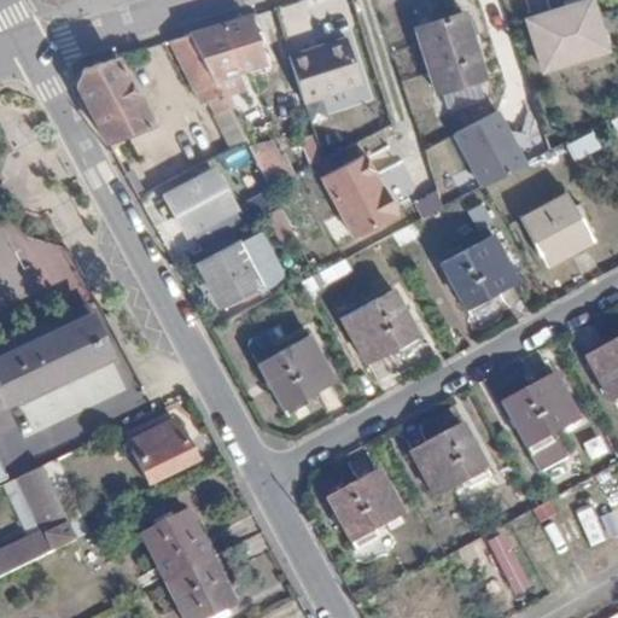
[(584,4),(522,24),(538,76),(601,54),(584,4)]
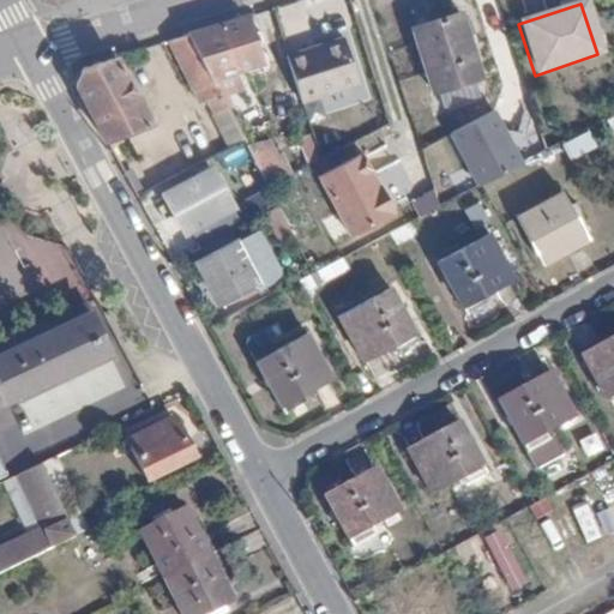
[(456,12),(409,28),(431,91),(476,77),(456,12)]
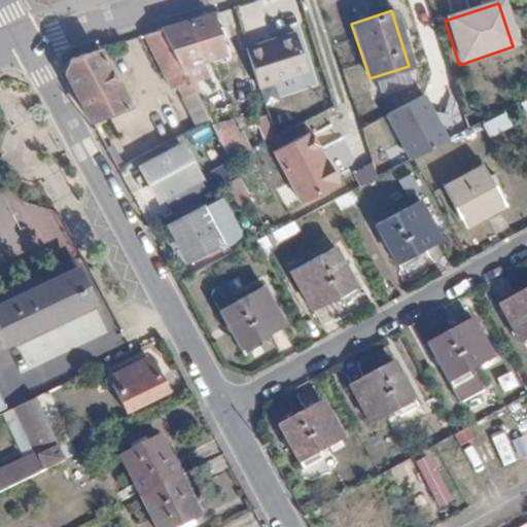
[(223,54),(212,15),(162,31),(182,66),(223,54)]
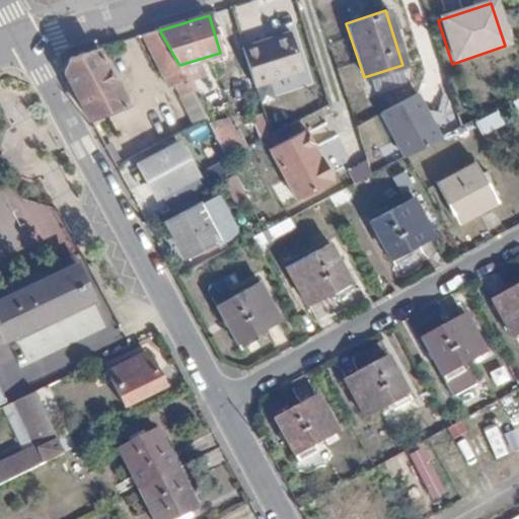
[(179,65),(159,30),(142,36),(168,85),(174,83),(181,94),(193,89),(179,65)]
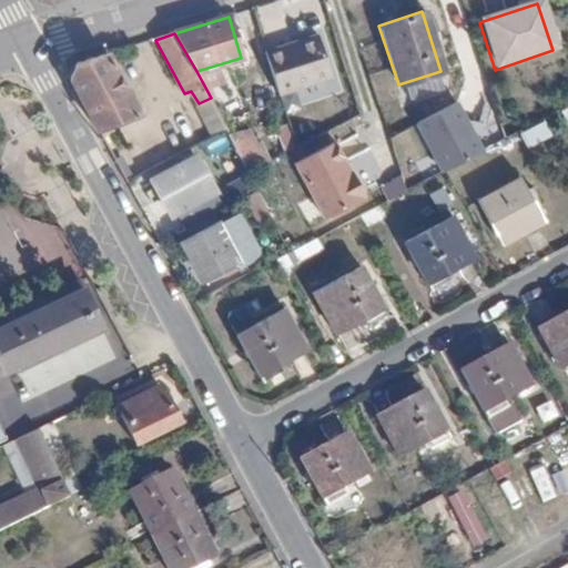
[(317,33),(264,50),(277,92),(331,74),(317,33)]
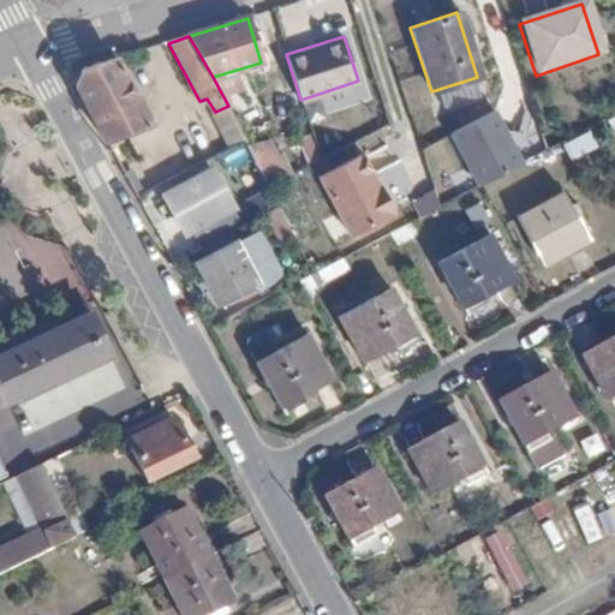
[(148,124),(115,60),(85,70),(78,85),(107,142),(148,124)]
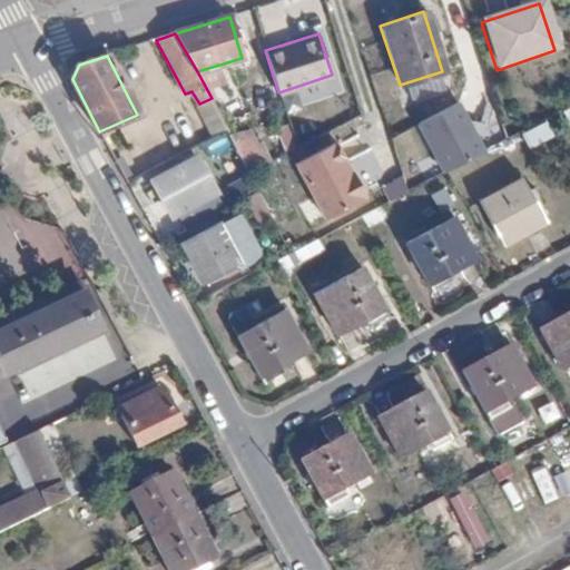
[(443,78),(415,80),(418,98),(445,95),(443,78)]
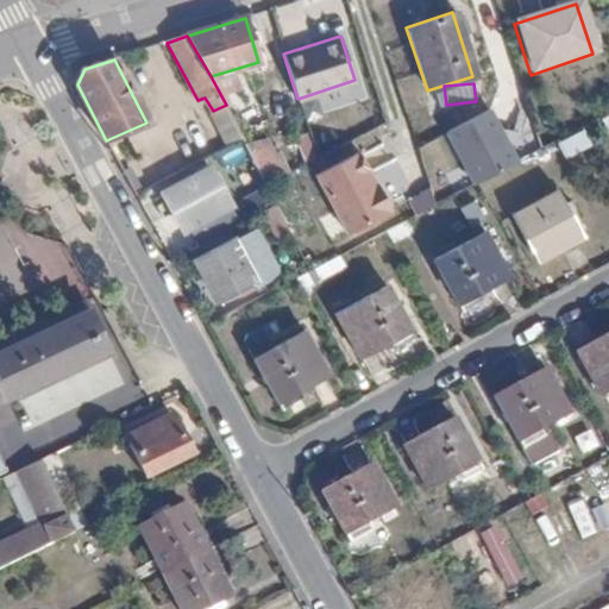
[(490,115),(447,137),(475,188),(516,167),(490,115)]
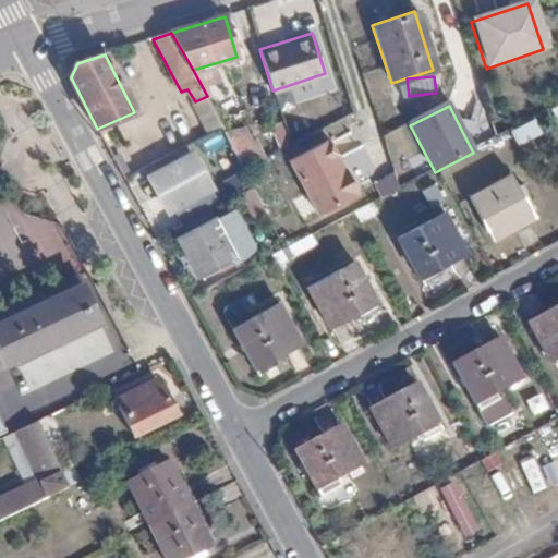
[(221,134),(239,170),(263,158),(245,122),(221,134)]
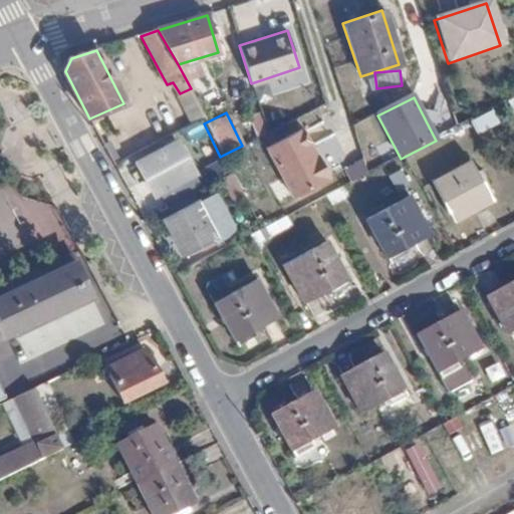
[(301,127),(266,147),(292,195),(327,177),(301,127)]
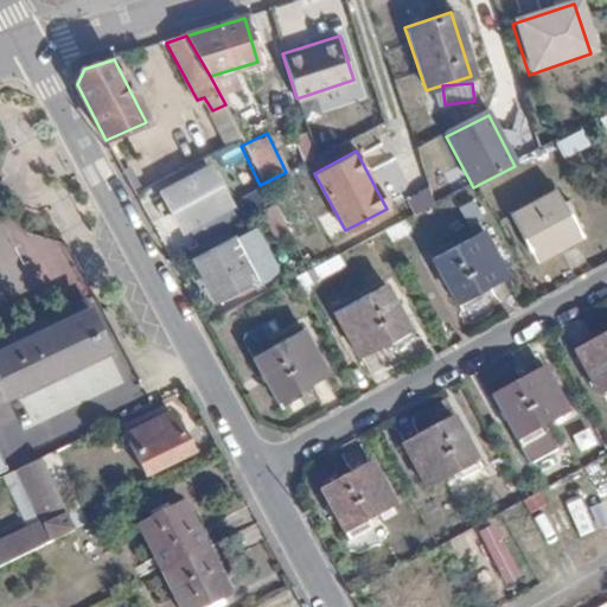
[(208,168),(161,192),(179,227),(225,203),(208,168)]
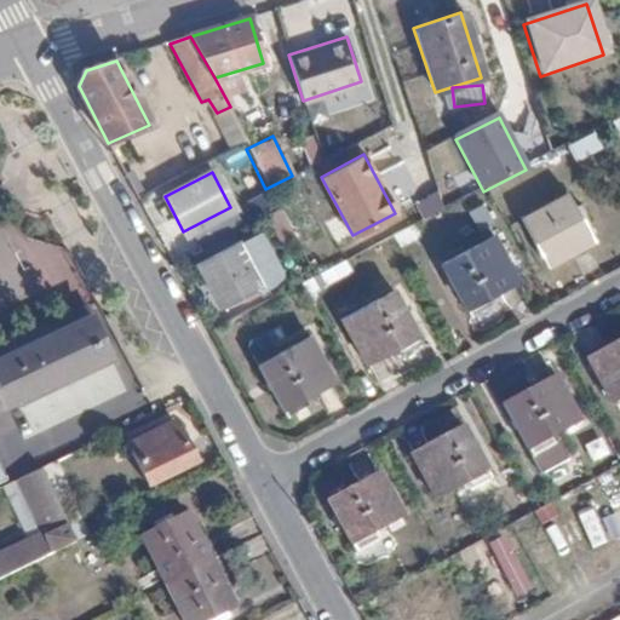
[(568,193),(521,218),(544,263),(592,237),(568,193)]
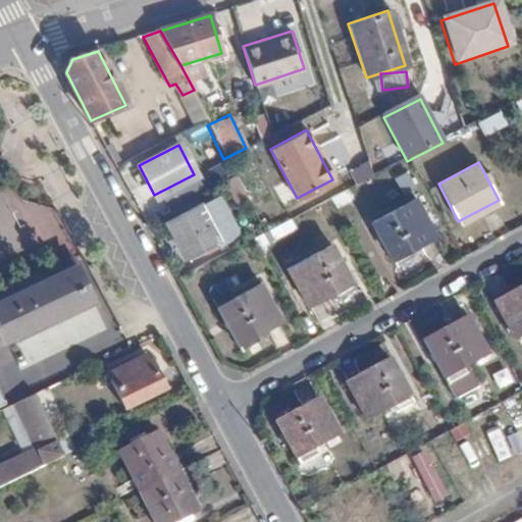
[(366,163),(348,170),(354,184),(371,176),(366,163)]
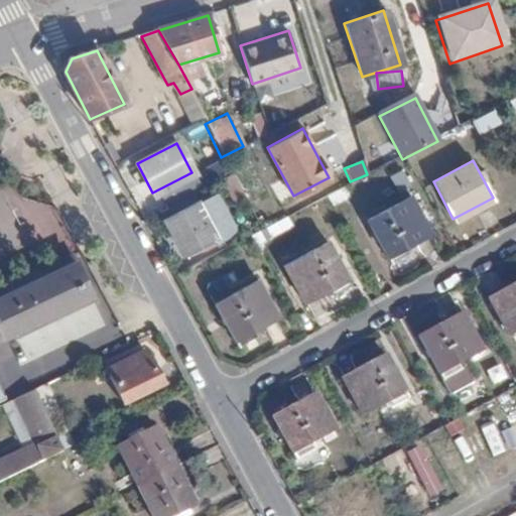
[(404,197),(362,219),(387,262),(405,252),(402,247),(425,235),(404,197)]
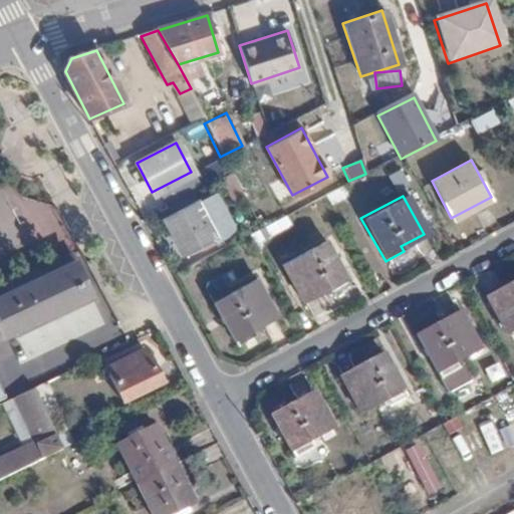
[(193,203),(164,217),(180,251),(210,236),(193,203)]
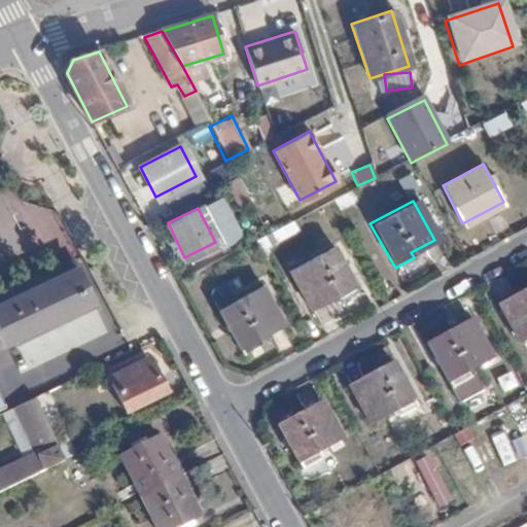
[(330,245),(287,268),(309,307),(327,297),(329,302),(354,288),(330,245)]
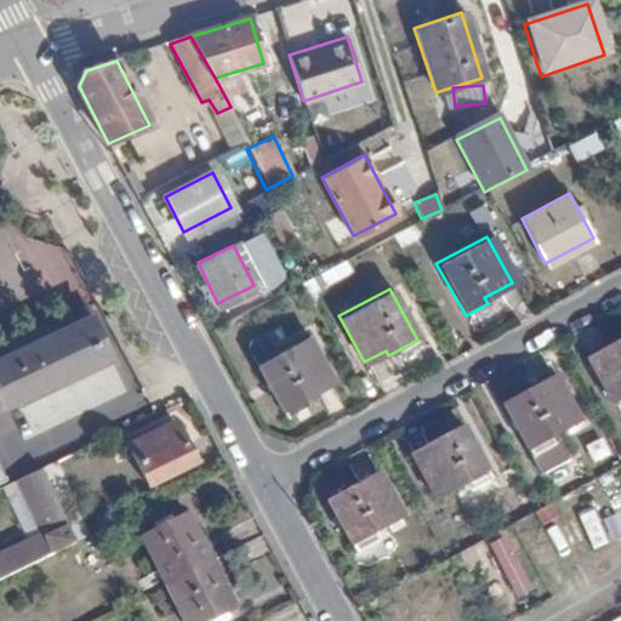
[(91,306),(0,349),(0,415),(117,359),(91,306)]
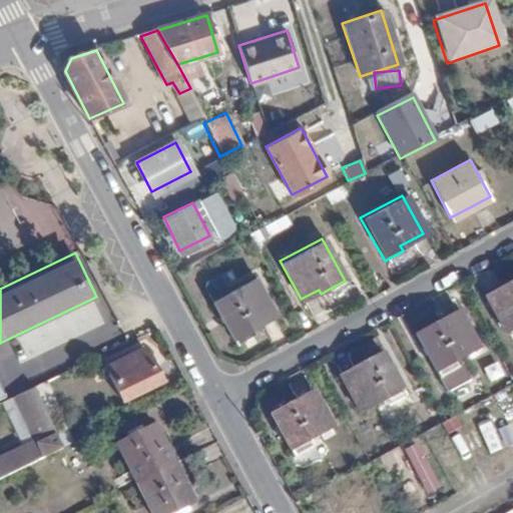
[(255,274),(212,297),(235,340),(254,330),(252,325),(276,312),(255,274)]
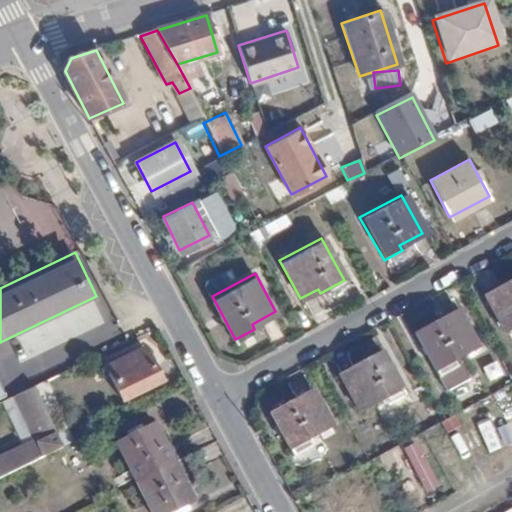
[(511,279),(489,291),(509,329),(511,327),(511,279)]
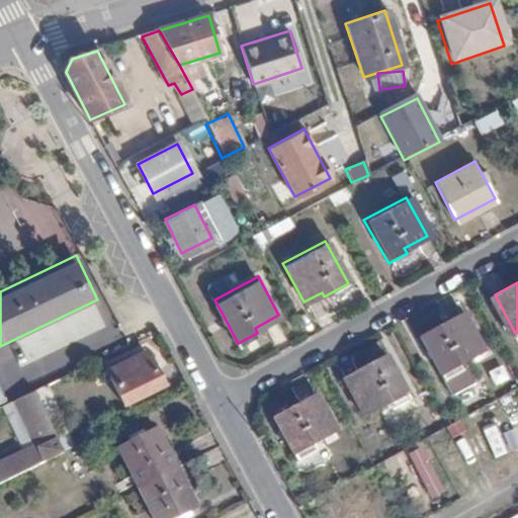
[(466,310),(420,335),(443,378),(468,365),(466,360),(489,348),(466,310)]
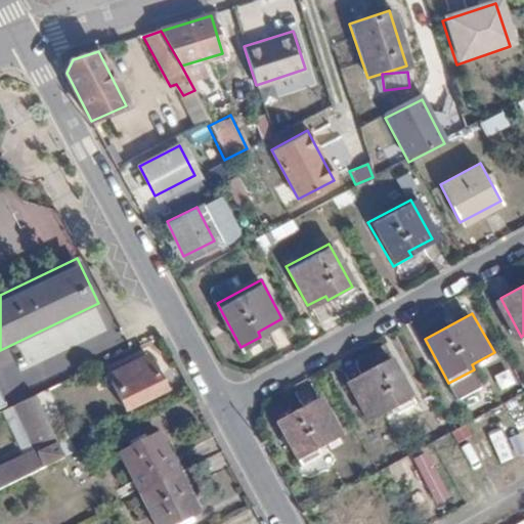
[(392,357),(347,382),(367,421),(391,408),(393,412),(416,401),(392,357)]
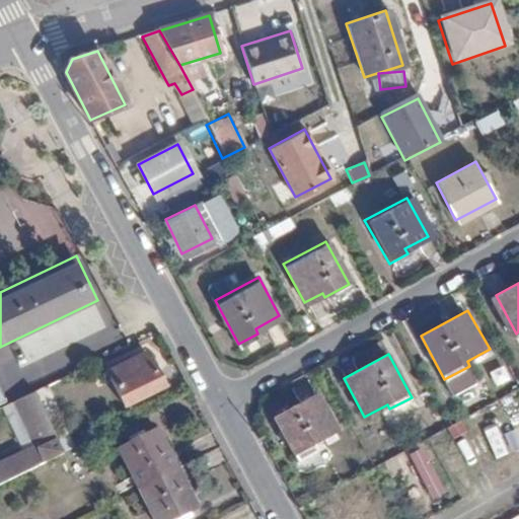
[(142,357),(105,375),(125,409),(161,390),(142,357)]
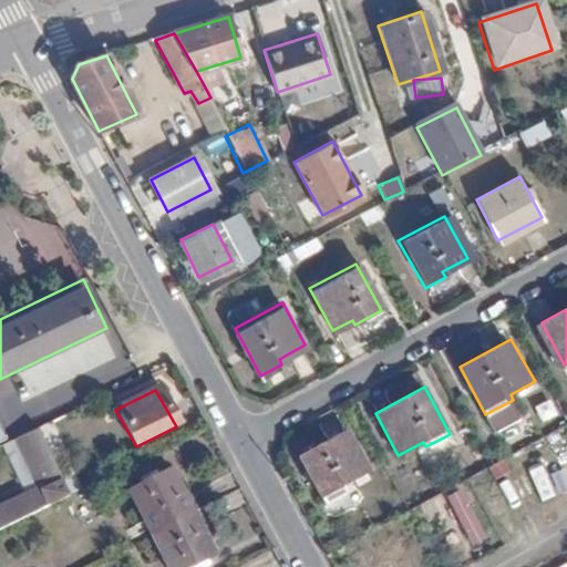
[(0,416),(0,445),(11,441),(0,416)]
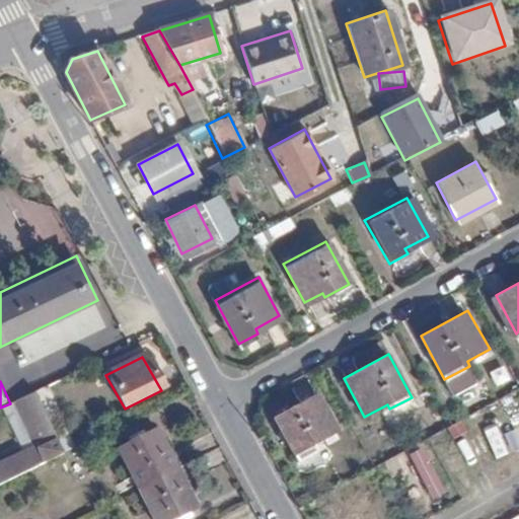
[(317,392),(272,417),(296,460),(319,447),(317,442),(339,430),(317,392)]
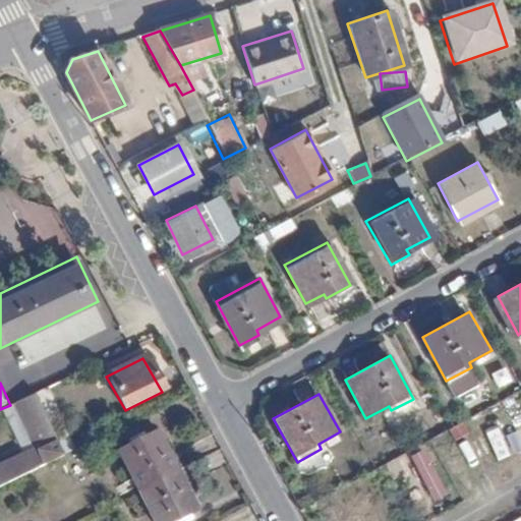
[(37,398),(15,409),(32,442),(0,457),(0,493),(67,459),(37,398)]
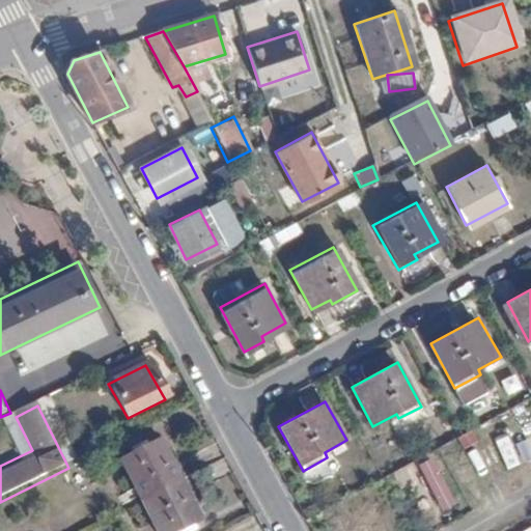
[(492,442),(502,470),(514,466),(504,438),(492,442)]
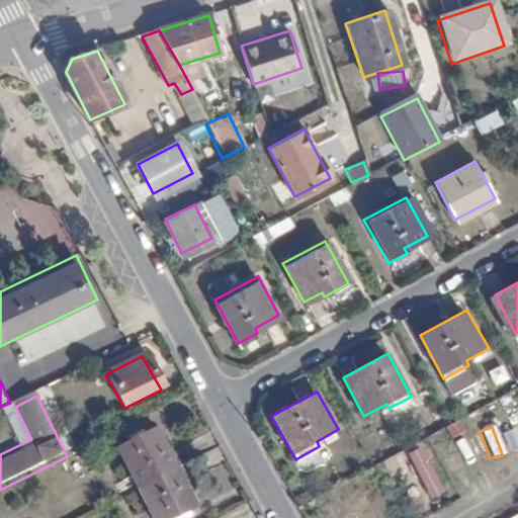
[(138,485),(175,466),(156,428),(118,446),(138,485)]
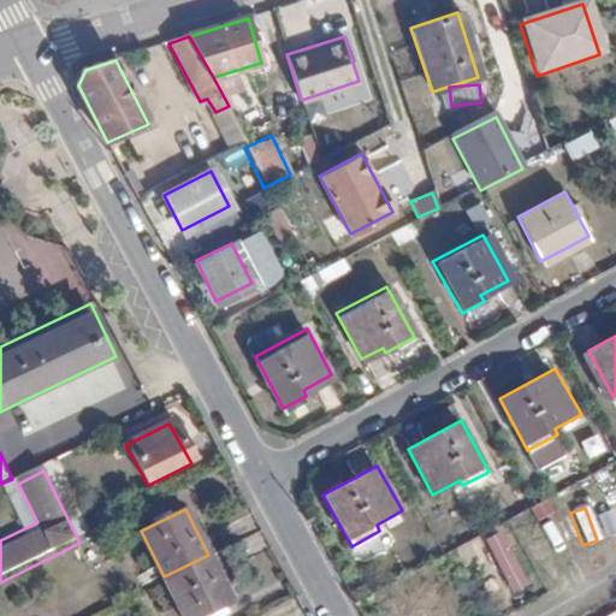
[(460,548),(486,600),(523,582),(497,529),(460,548)]
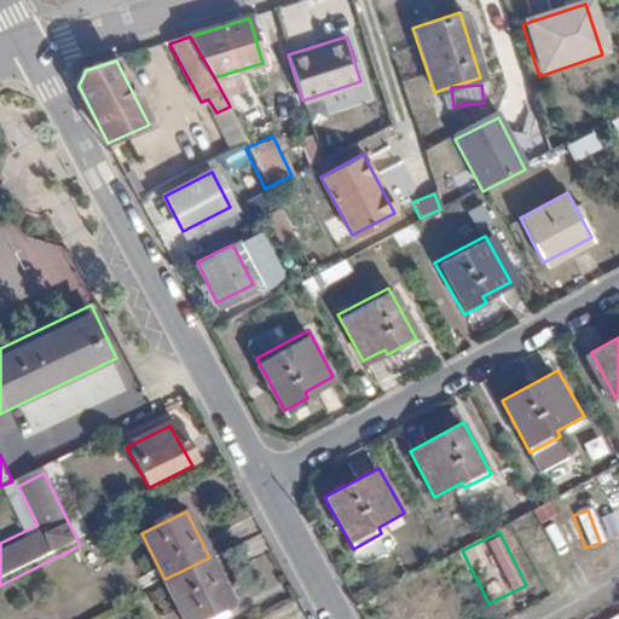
[(209,557),(165,579),(184,618),(200,618),(232,602),(209,557)]
